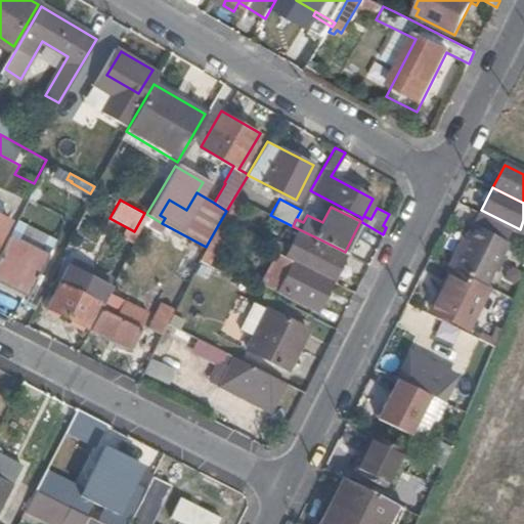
[(48,250),(53,239),(18,221),(13,232),(48,250)]
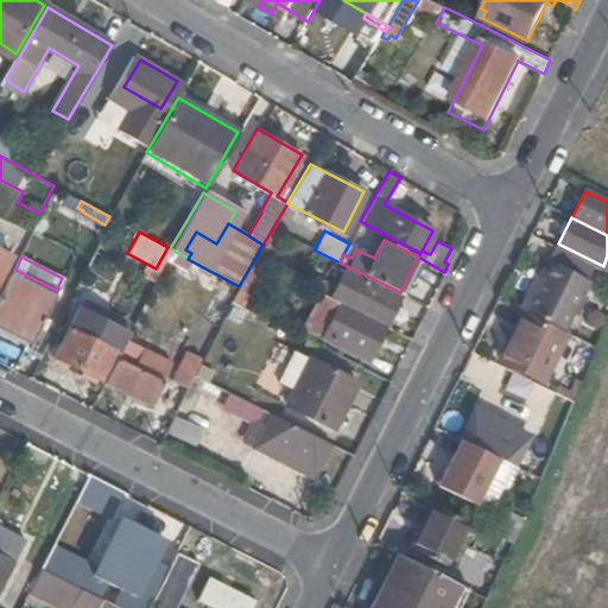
[(532,282),(519,306),(567,330),(591,279),(549,257),(540,274),(536,284),(532,282)]
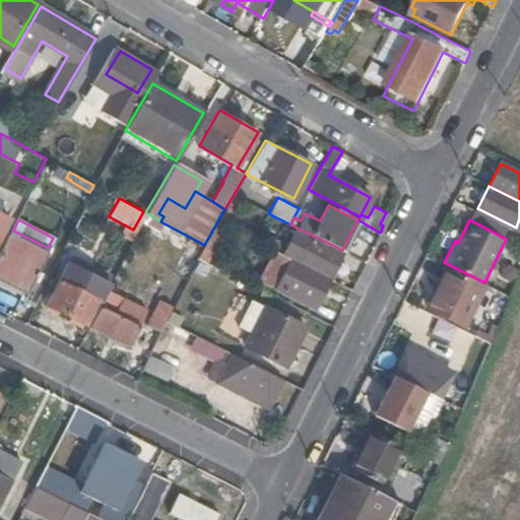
[(213,229),(204,245),(198,255),(208,261),(223,234),(213,229)]
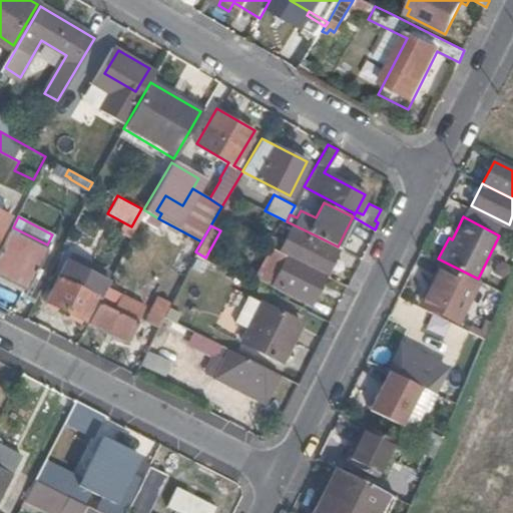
[(44,250),(8,230),(0,245),(0,276),(25,290),(44,250)]
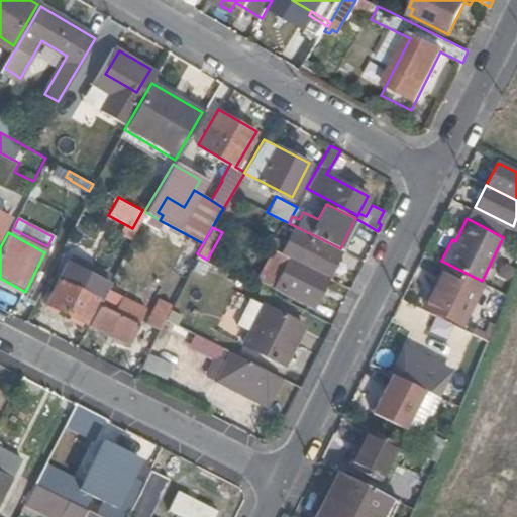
[(313,304),(338,252),(310,237),(305,245),(289,237),(283,249),(299,257),(298,261),(274,248),(262,273),(279,281),(276,286),(313,304)]
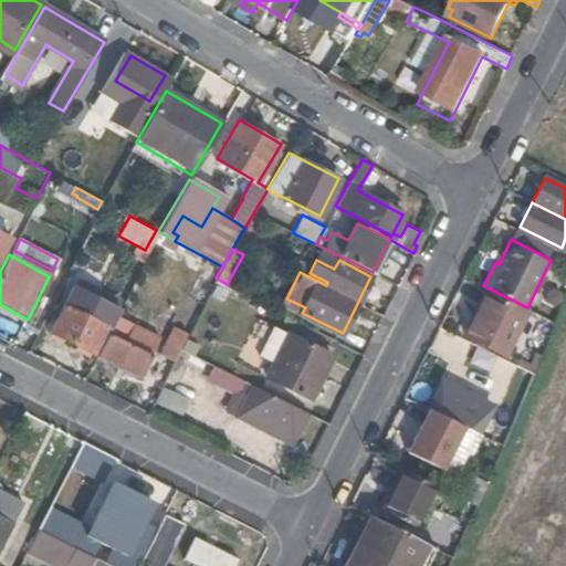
[(111,327),(121,307),(74,283),(50,331),(90,352),(91,349),(97,353),(111,327)]
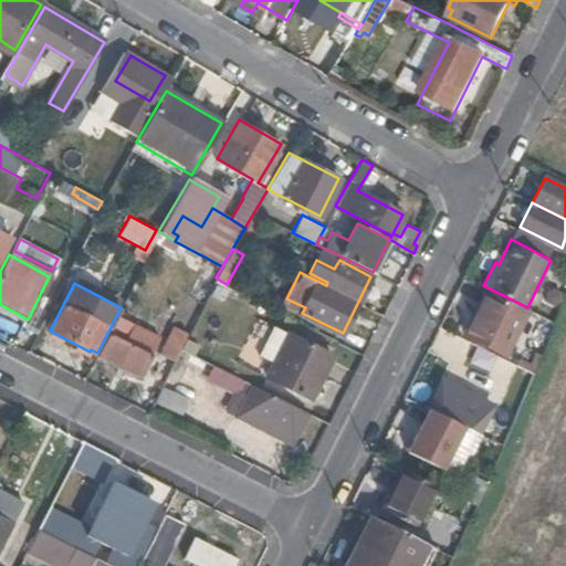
[(488,291),(465,334),(483,342),(485,337),(496,343),(499,337),(507,342),(524,310),(488,291)]
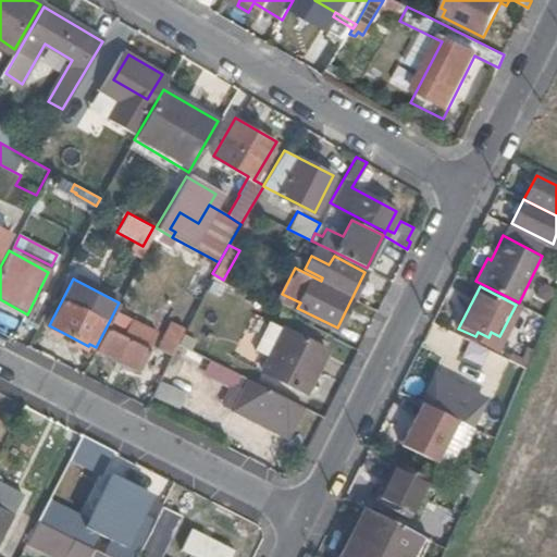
[(130,319),(124,335),(150,345),(156,329),(130,319)]
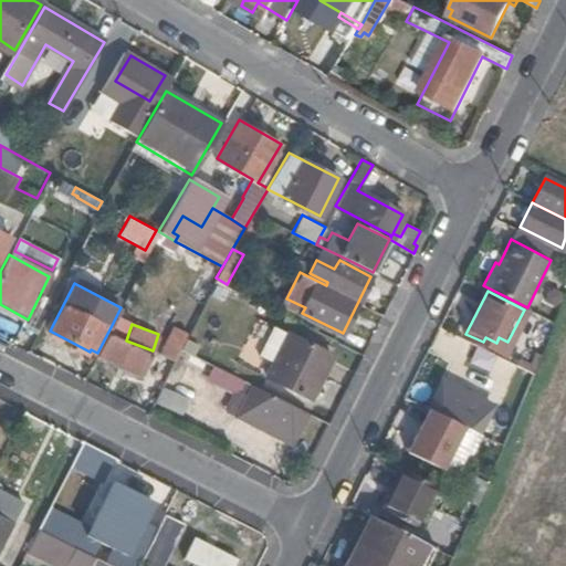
[(171,358),(186,332),(173,325),(158,352),(171,358)]
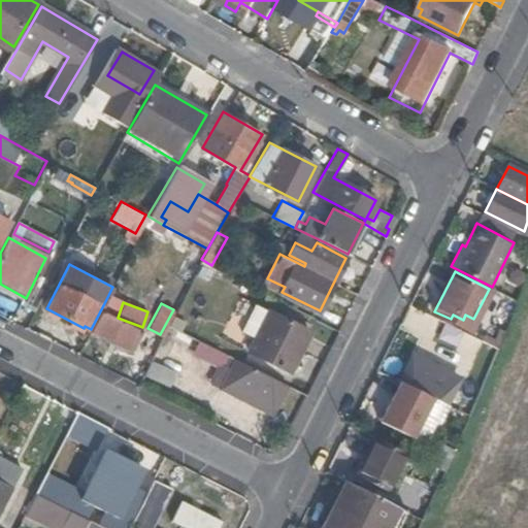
[(288,370),(309,329),(270,309),(269,310),(254,303),(240,329),(256,336),(249,350),(288,370)]
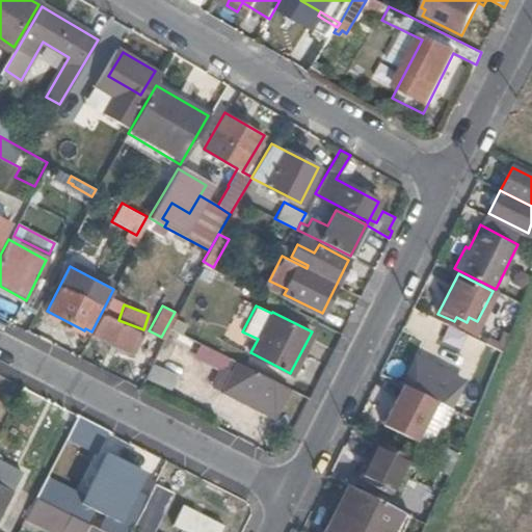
[(91,331),(90,333),(131,352),(142,331),(115,319),(117,316),(104,308),(91,331)]
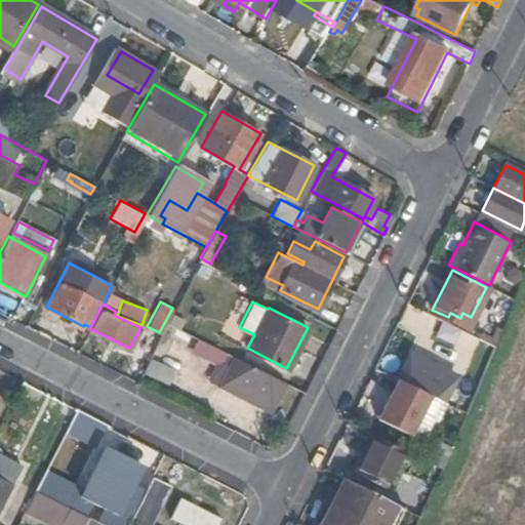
[(410,354),(399,377),(441,399),(453,374),(410,354)]
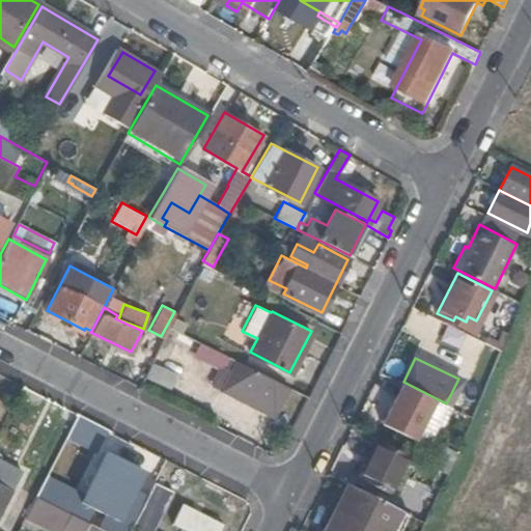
[(273,417),(288,386),(236,360),(220,389),(273,417)]
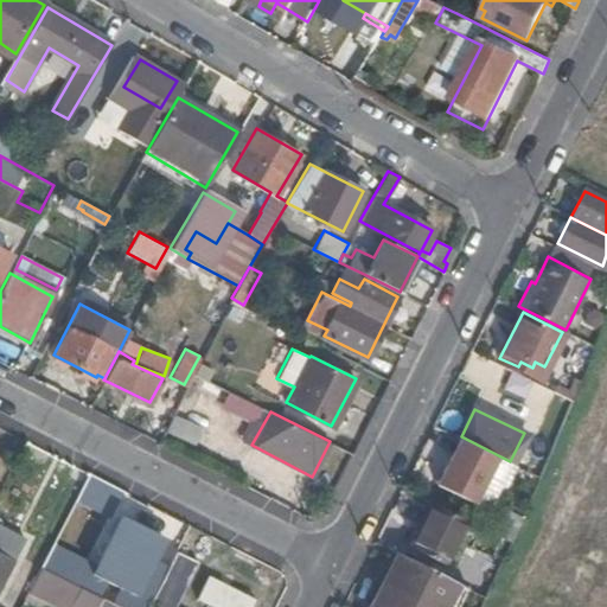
[(485,451),(460,439),(434,490),(474,511),(483,494),(472,489),(483,467),(478,464),(485,451)]
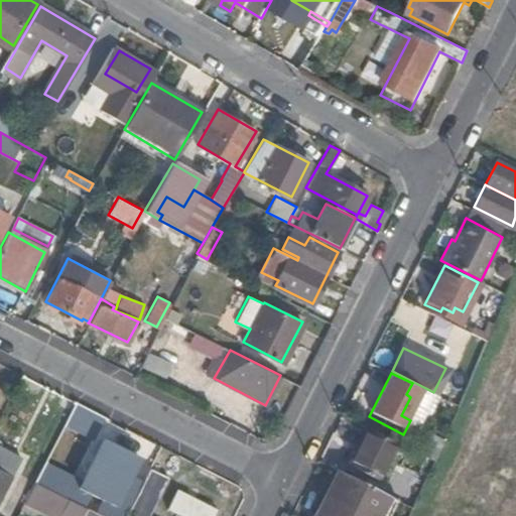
[(397,442),(365,427),(346,466),(378,482),(397,442)]
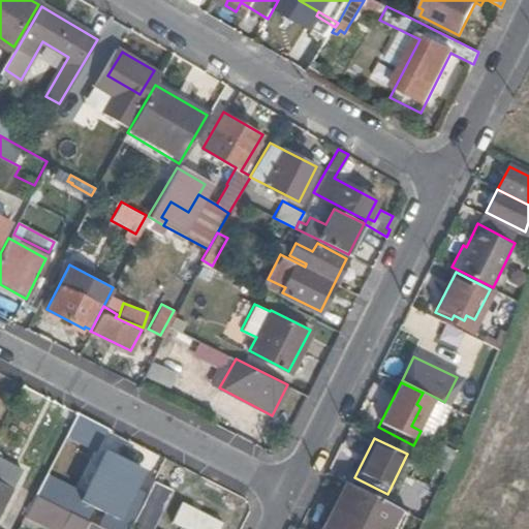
[(437,449),(430,465),(443,471),(449,457),(437,449)]
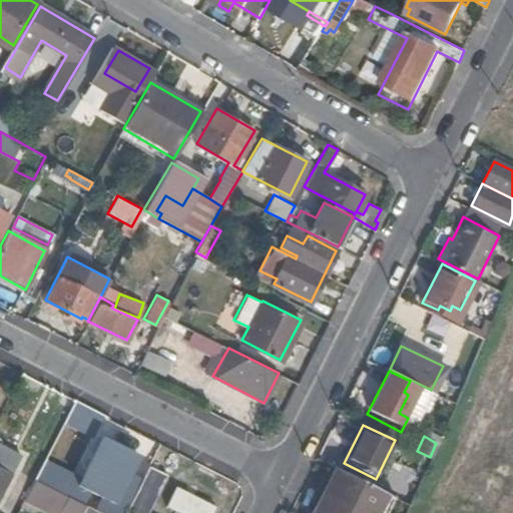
[(140,459),(104,441),(80,490),(116,507),(140,459)]
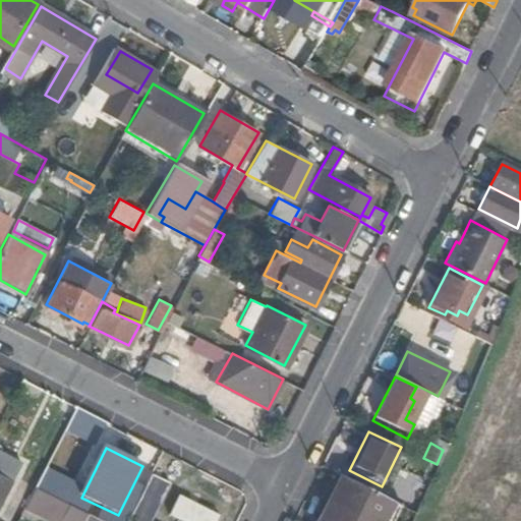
[(0,505),(20,465),(0,454),(0,505)]
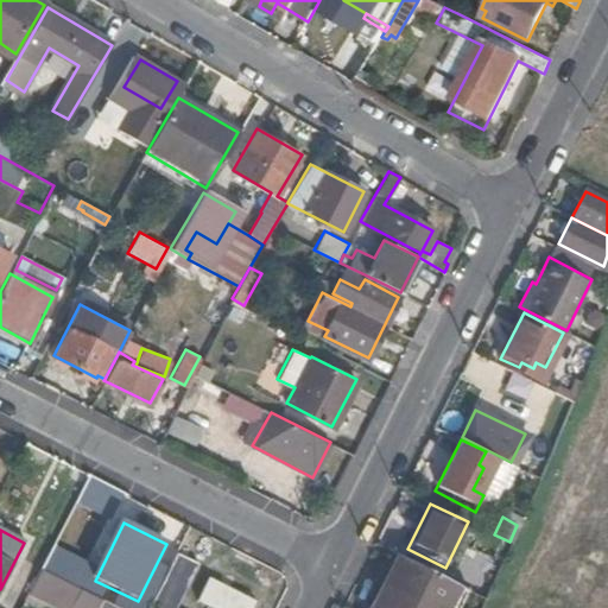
[(74,570),(50,558),(43,571),(68,584),(74,570)]
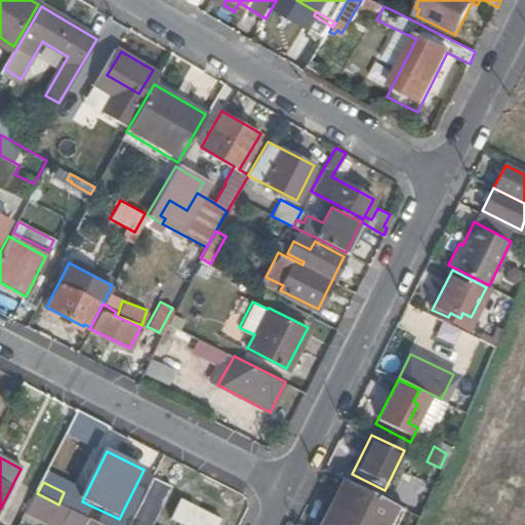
[(398,524),(405,512),(344,482),(321,524),(398,524)]
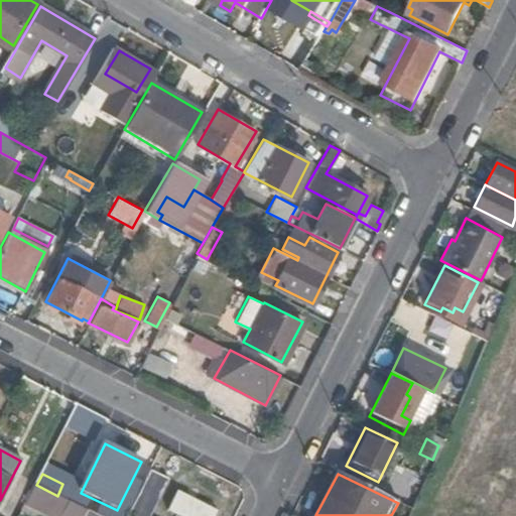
[(150,515),(163,492),(151,487),(135,515),(150,515)]
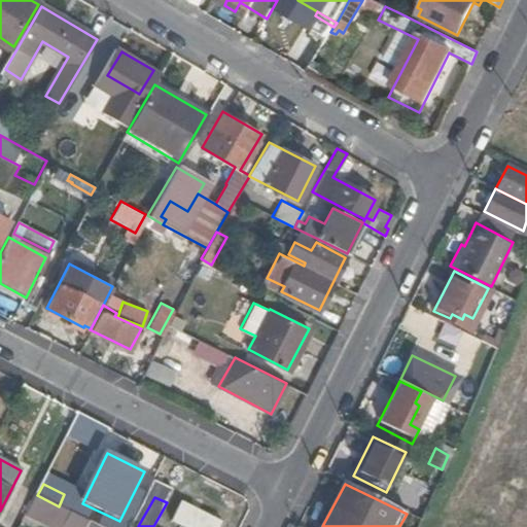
[(171,517),(189,526),(220,526),(222,524),(203,514),(204,511),(180,498),(171,517)]
